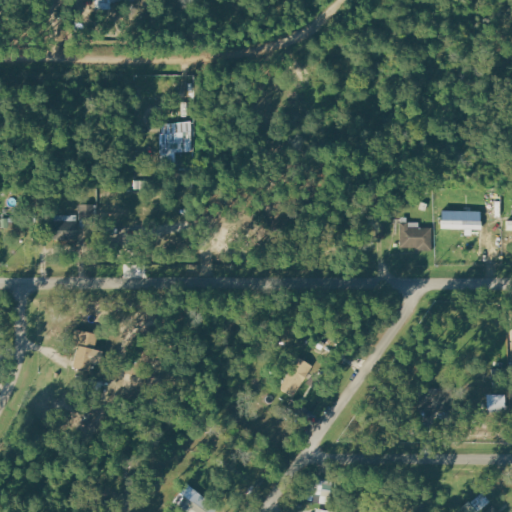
[(96,0),(96,10),(112,9),(112,6),(135,5),(135,0),(96,0)]
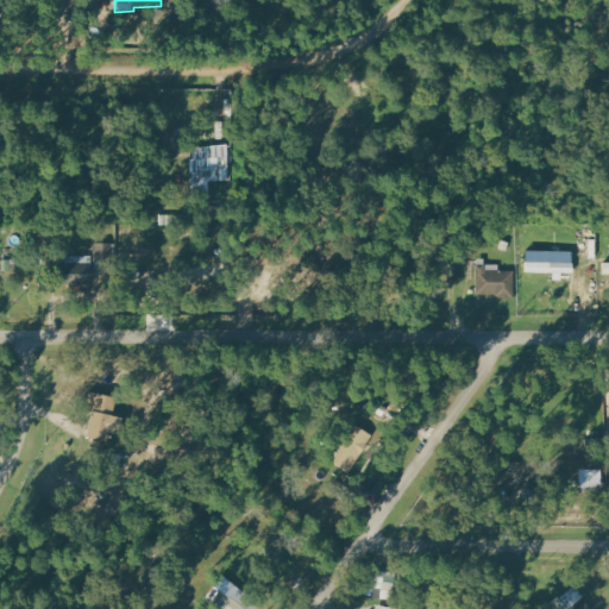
[(211,193),(211,182),(230,182),(230,146),(192,146),(192,193),(211,193)]
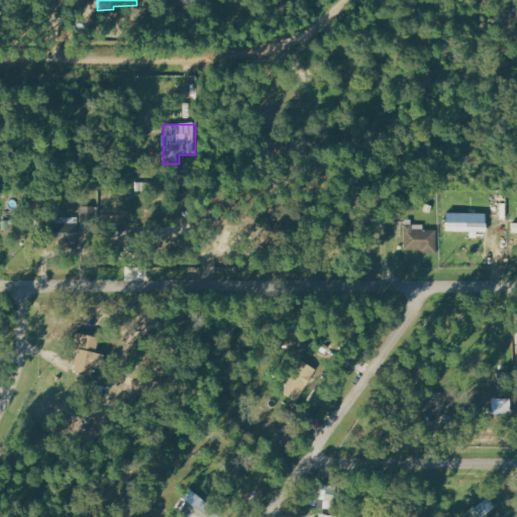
[(79,237),(79,217),(57,218),(57,238),(79,237)]
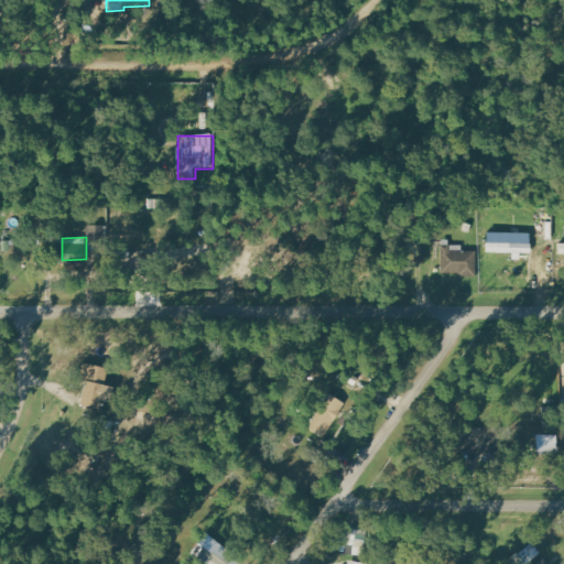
[(477,275),(477,251),(463,251),(463,243),(443,242),(442,275),(477,275)]
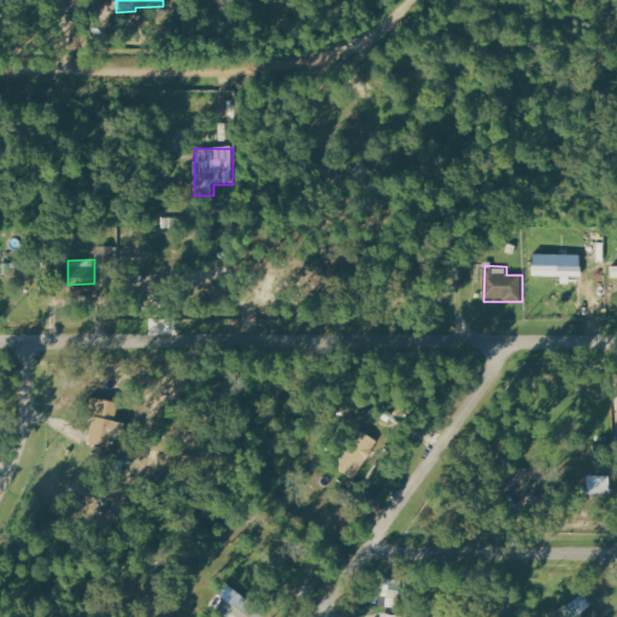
[(456,287),(464,288),(465,270),(456,269),(456,287)]
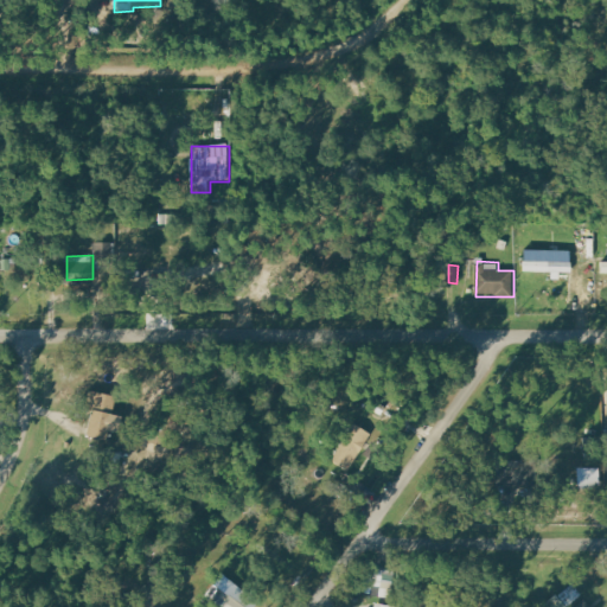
[(108,441),(114,395),(89,393),(87,410),(91,410),(88,439),(108,441)]
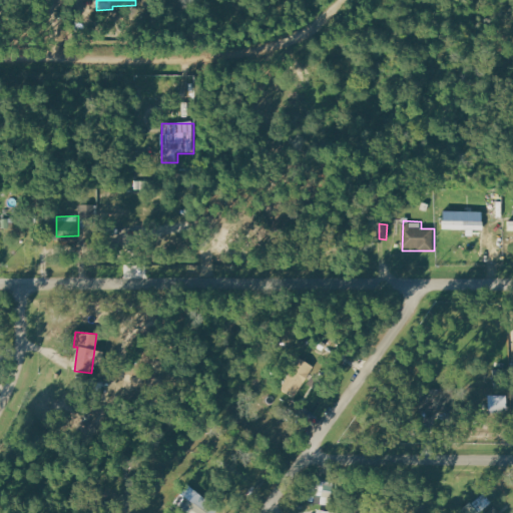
[(314,366),(298,358),(282,391),(298,398),(314,366)]
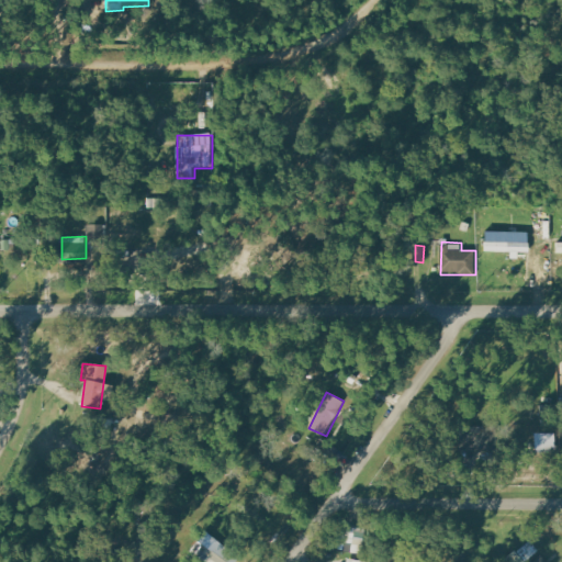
[(461,433),(462,453),(491,451),(490,426),(470,427),(471,433),(461,433)]
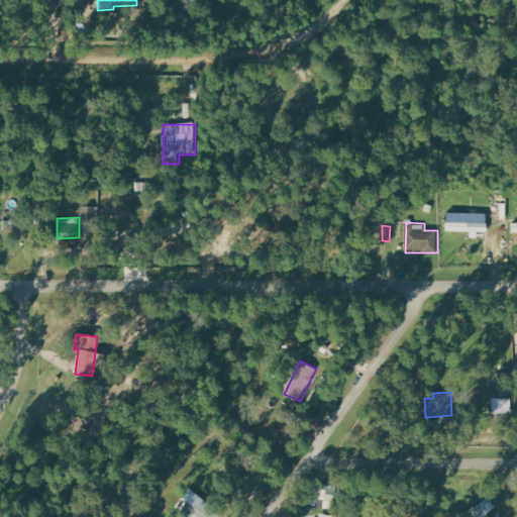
[(207,505),(192,491),(176,509),(185,516),(208,516),(202,511),(207,505)]
